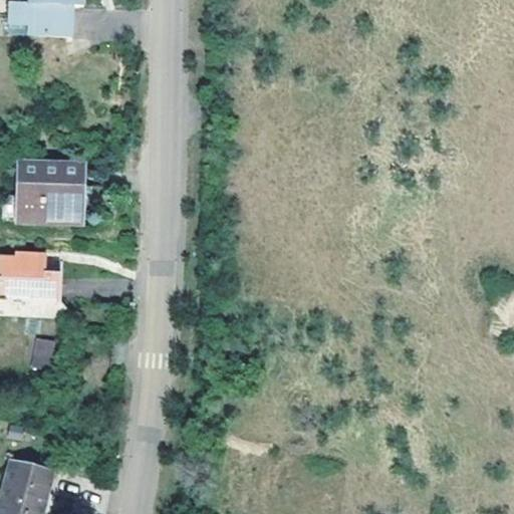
[(1,0),(2,2),(0,2),(0,24),(12,25),(12,35),(51,35),(51,4),(67,4),(66,0),(1,0)]
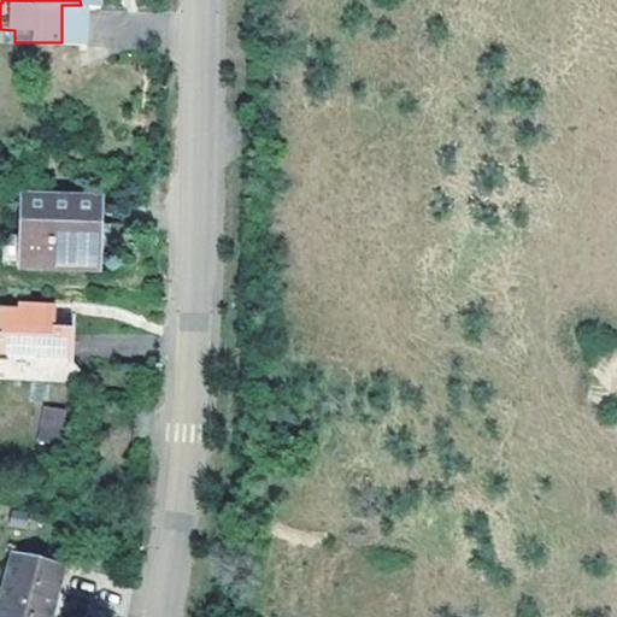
[(95,268),(98,199),(5,197),(1,263),(95,268)]
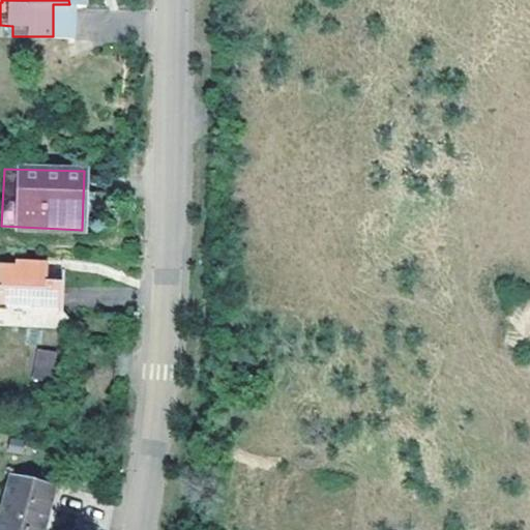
[(0,303),(64,307),(65,282),(49,282),(49,261),(15,259),(15,264),(0,263),(0,303)]
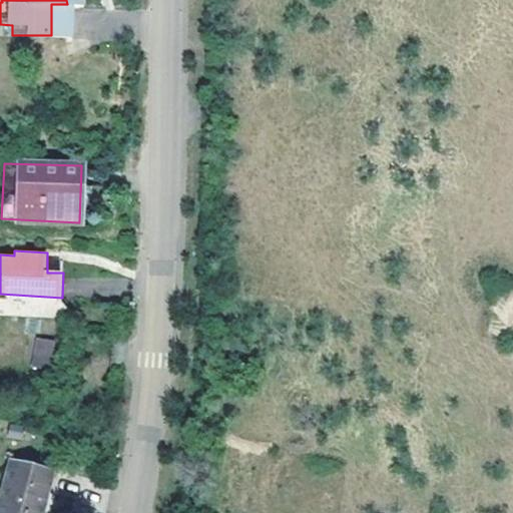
[(30,365),(50,368),(54,341),(34,338),(30,365)]
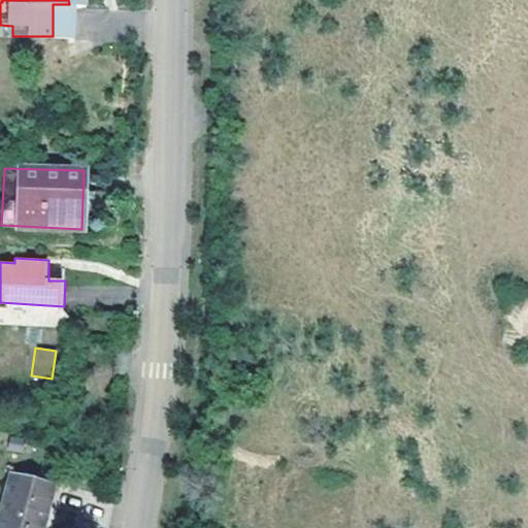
[(128,362),(112,361),(111,375),(128,376),(128,362)]
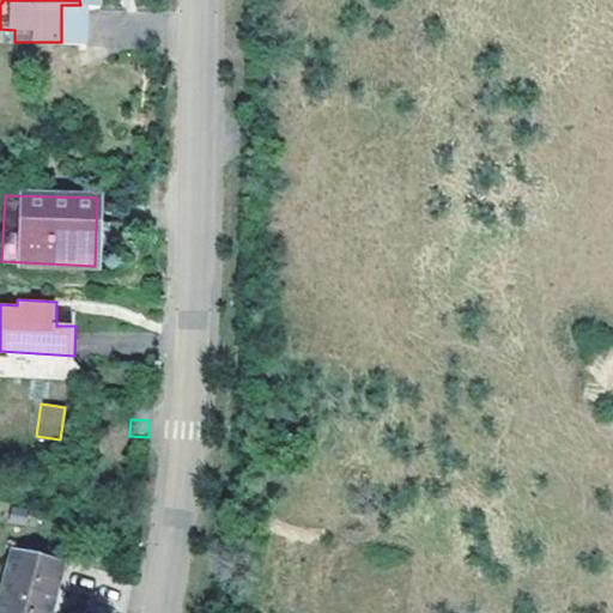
[(8,550),(0,582),(0,612),(44,612),(59,560),(8,550)]
